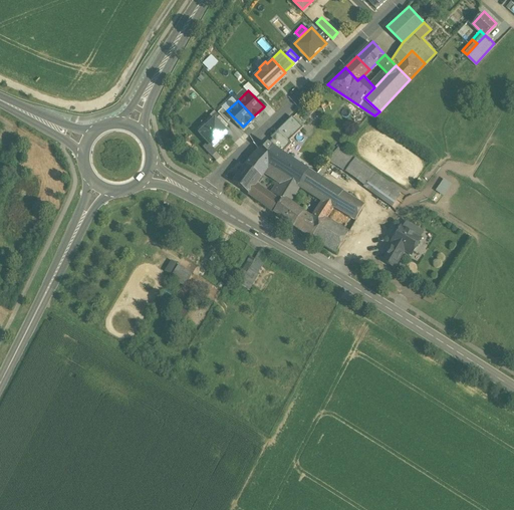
[(219,113),(214,117),(223,126),(228,122),(219,113)]
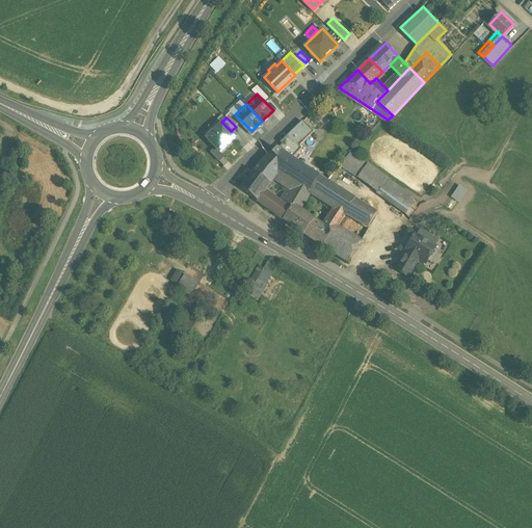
[(308,125),(301,121),(289,133),(296,140),(310,129),(308,125)]
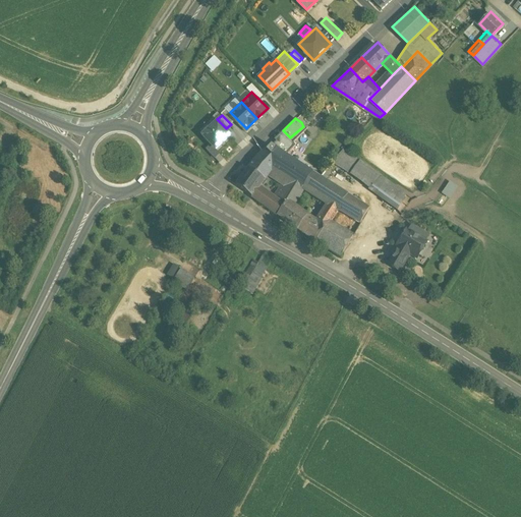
[(203,133),(216,147),(230,132),(226,128),(217,119),(203,133)]
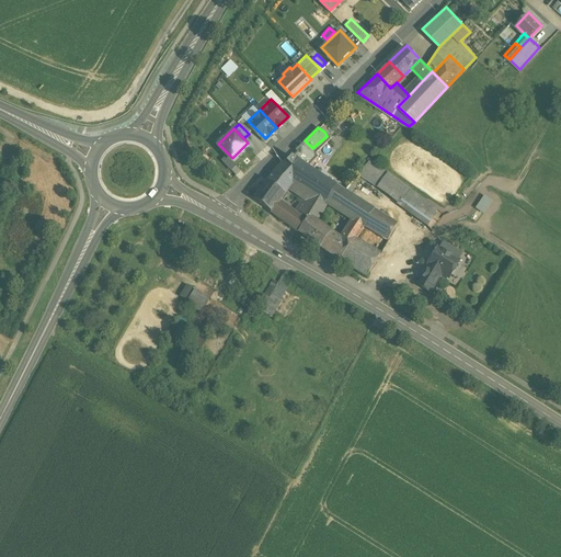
[(305,140),(290,152),(274,170),(290,182),(294,178),(297,180),(307,163),(308,163),(318,154),(312,148),(305,140)]
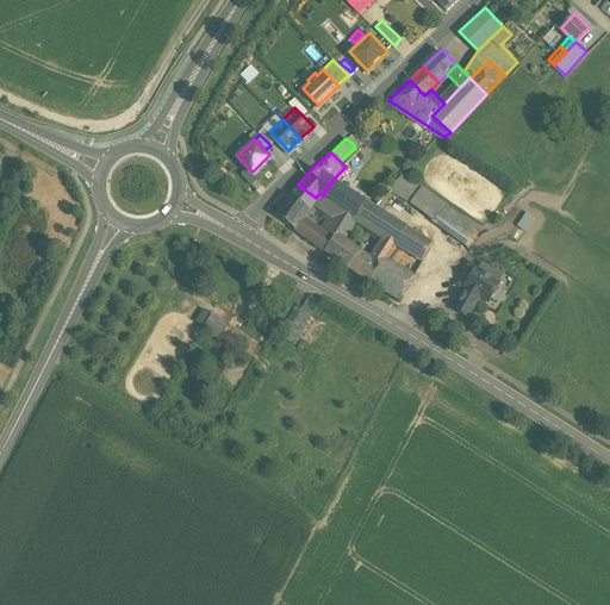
[(473,224),(404,174),(393,187),(464,237),(473,224)]
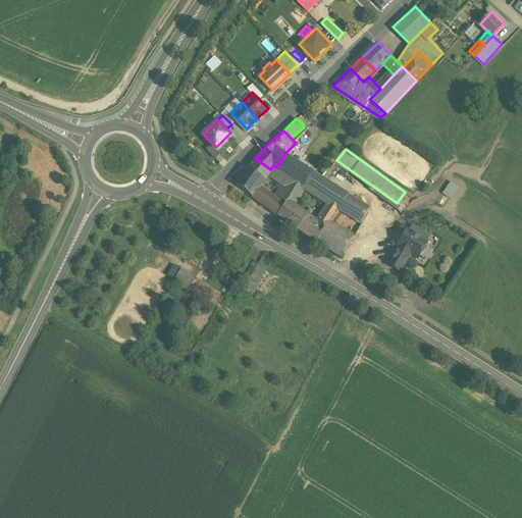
[(286,152),(285,152),(276,167),(293,177),(298,180),(304,185),(313,170),(304,164),(286,152)]
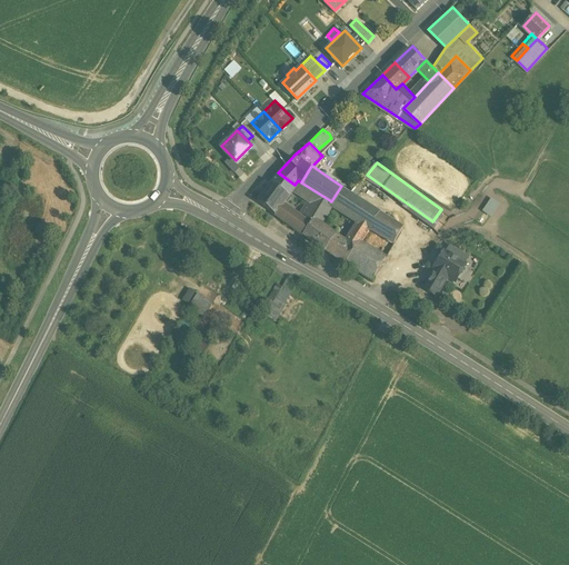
[(295,185),(278,172),(258,199),(275,212),(281,204),(295,185)]
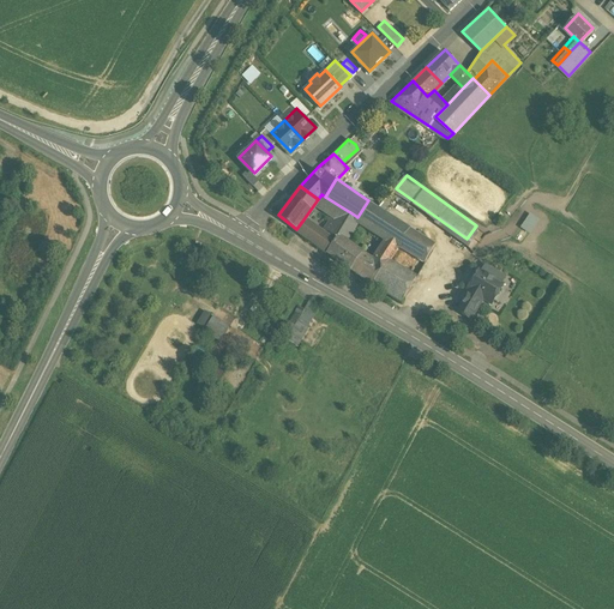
[(377,206),(368,200),(357,217),(357,218),(387,237),(398,245),(410,228),(377,206)]
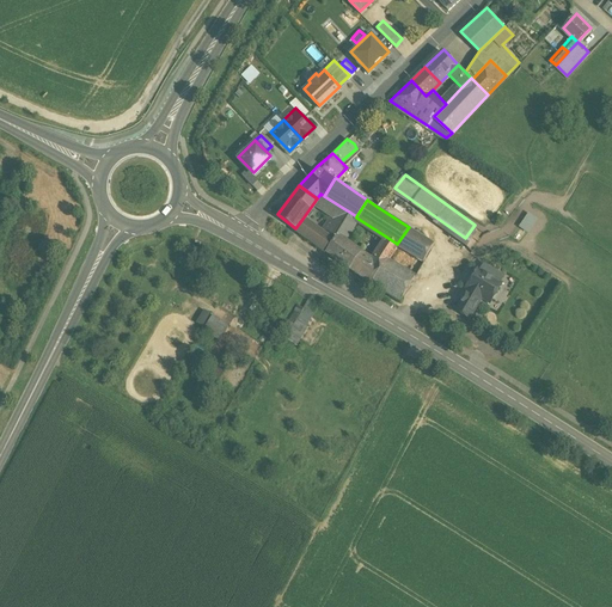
[(343,208),(325,235),(332,240),(336,234),(349,212),(343,208)]
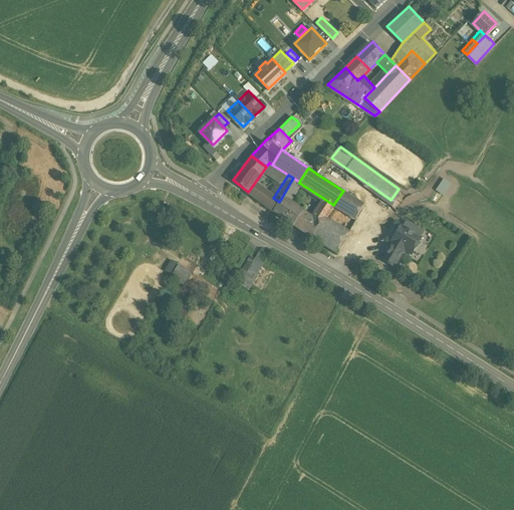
[(445,175),(437,187),(446,193),(454,181),(445,175)]
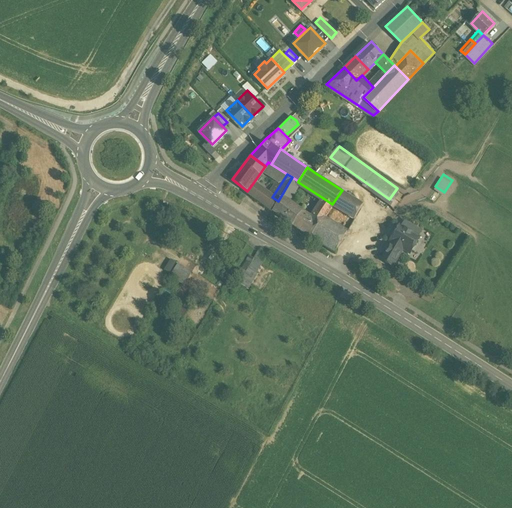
[(298,181),(292,177),(281,196),(285,198),(289,196),(298,182),(298,181)]
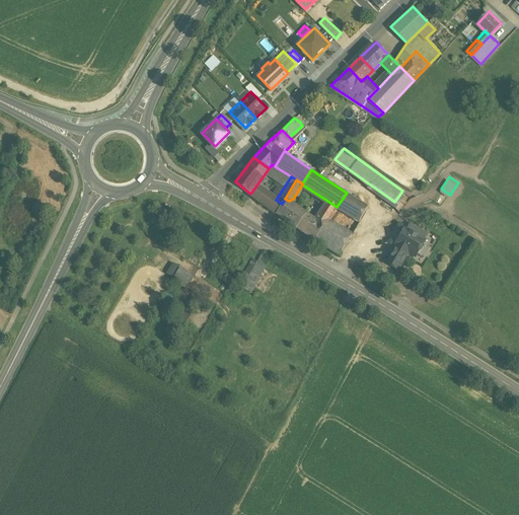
[(276,200),(256,186),(250,194),(277,212),(282,204),(276,200)]
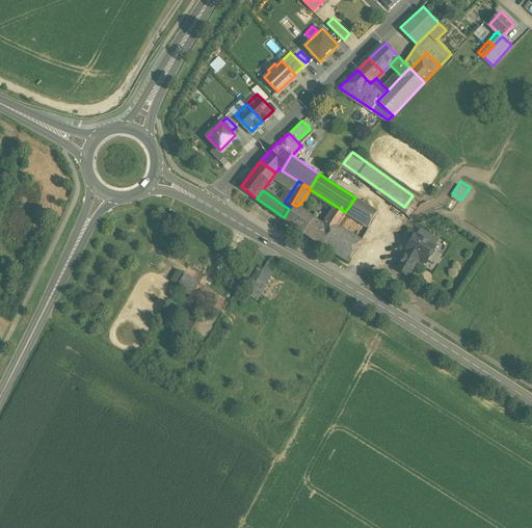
[(355,198),(345,212),(368,226),(377,210),(355,196),(355,198)]
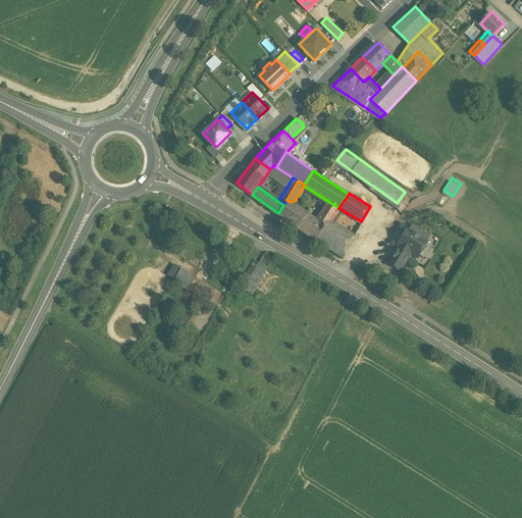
[(291,202),(286,200),(283,205),(278,213),(298,227),(305,217),(307,214),(291,202)]
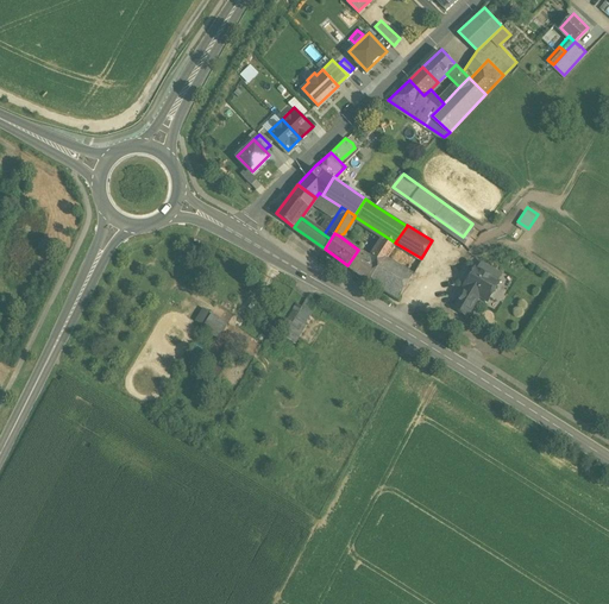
[(368,260),(356,253),(347,265),(370,280),(385,257),(395,243),(384,236),(368,260)]
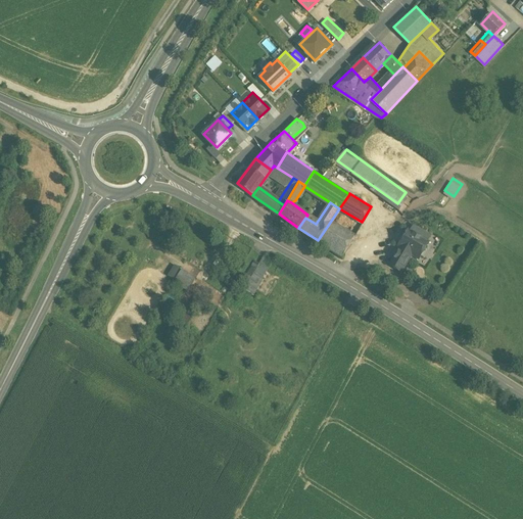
[(354,234),(331,221),(318,240),(342,255),(354,234)]
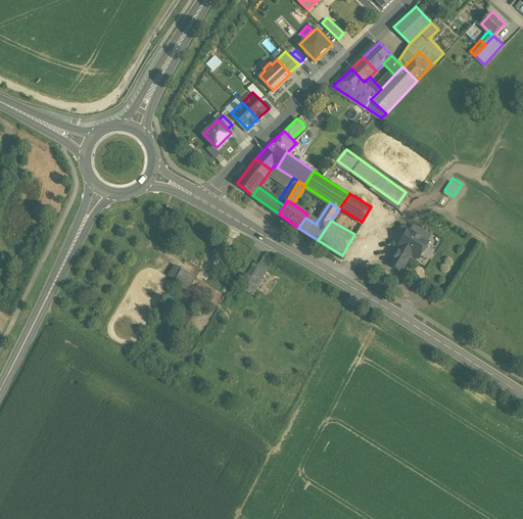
[(410,229),(409,228),(398,244),(400,245),(390,262),(401,268),(411,251),(418,255),(428,240),(417,234),(421,228),(414,224),(410,229)]
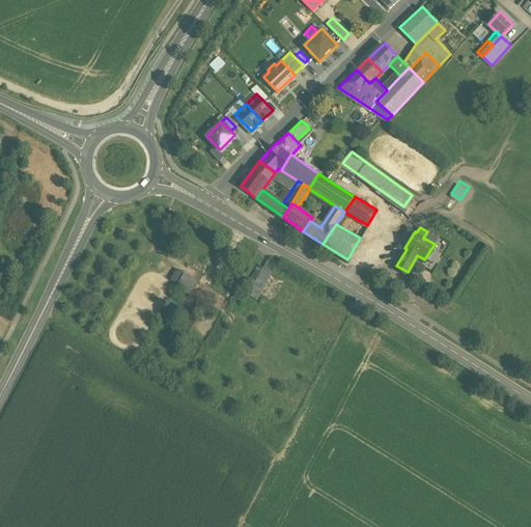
[(263,266),(257,276),(266,280),(276,261),(269,257),(263,266)]
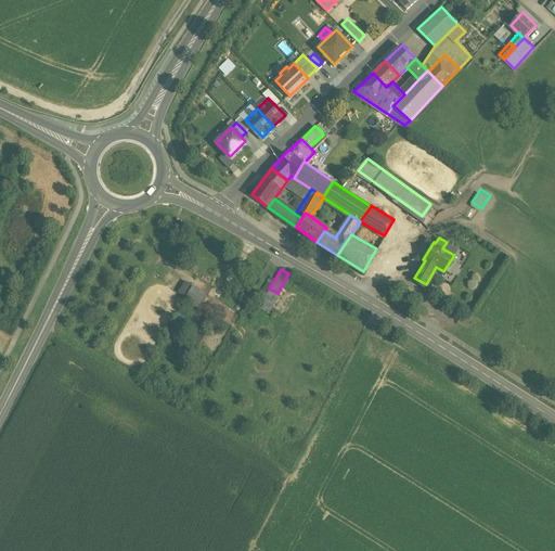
[(254,300),(270,309),(279,294),(278,293),(269,289),(275,278),(269,274),(254,300)]
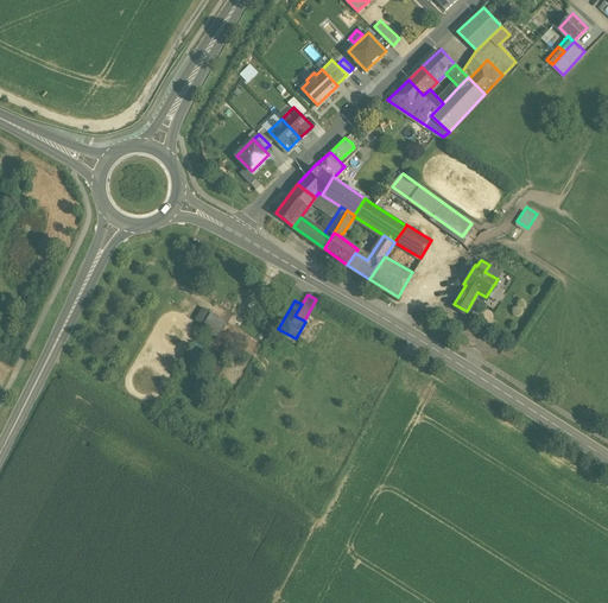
[(217,336),(228,321),(211,310),(201,325),(217,336)]
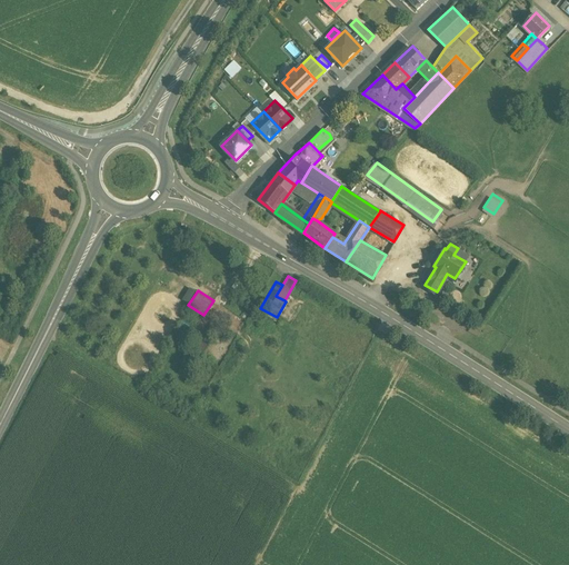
[(262,304),(256,299),(249,311),(256,315),(262,304)]
